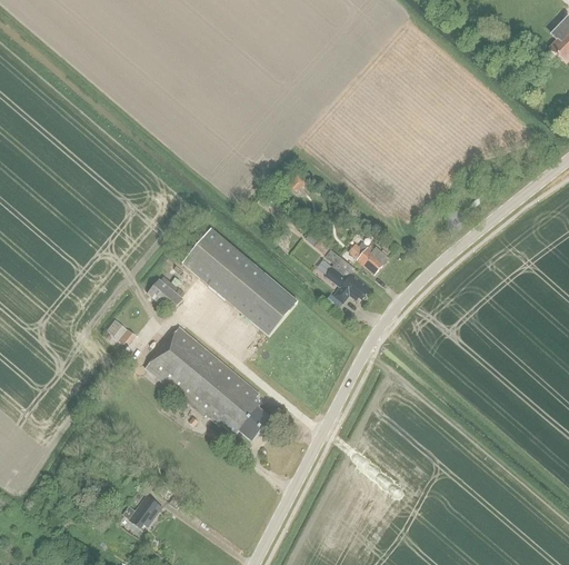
[(568,0),(568,16),(567,13),(549,33),(555,39),(548,46),(566,62),(568,58),(568,0)]
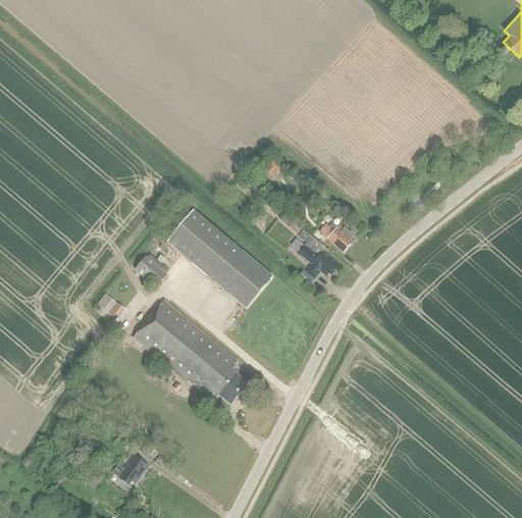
[(272,156),(263,166),(272,174),(281,164),(272,156)]
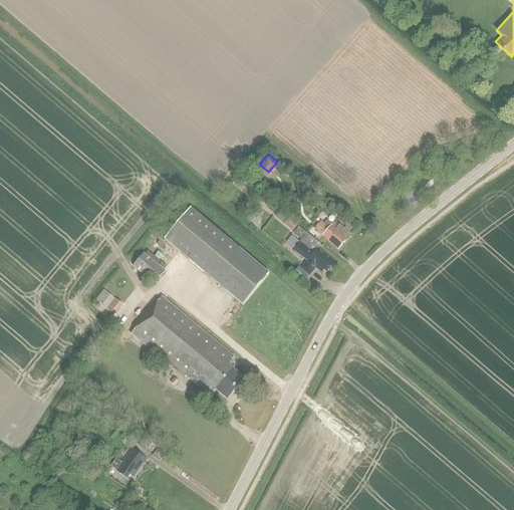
[(244,303),(251,295),(270,272),(191,206),(166,237),(244,303)]
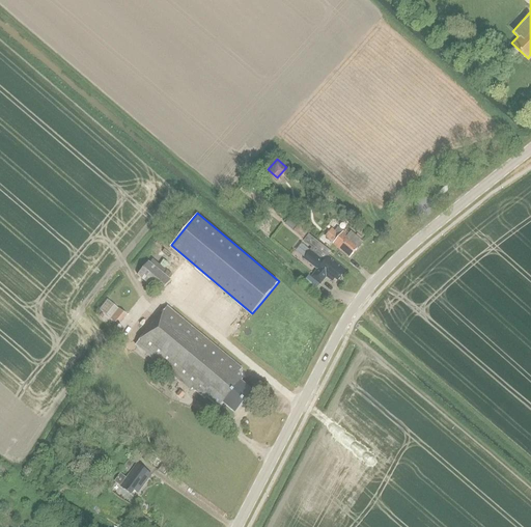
[(298,223),(294,228),(303,236),(307,229),(298,223)]
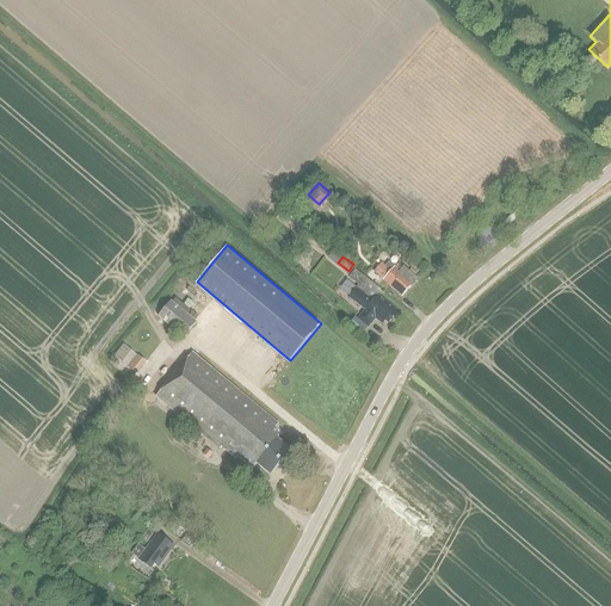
[(401,294),(418,274),(403,263),(401,266),(394,261),(390,266),(381,258),(372,267),(382,276),(382,277),(401,294)]
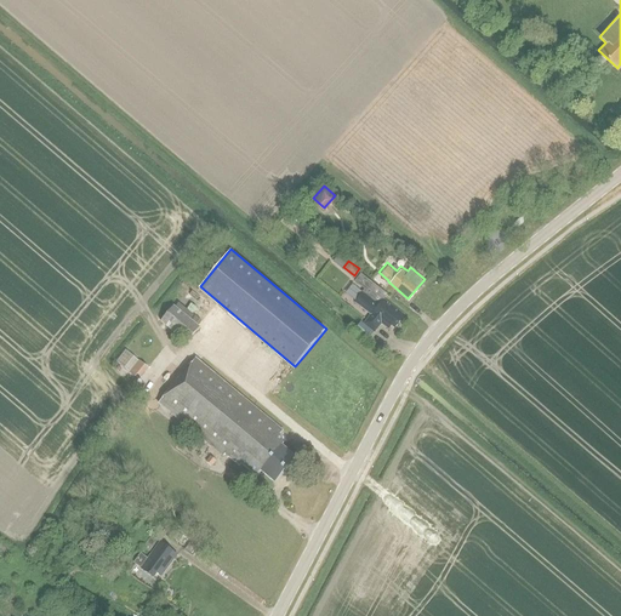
[(364,287),(380,300),(382,296),(383,295),(387,290),(360,271),(354,278),(365,286),(364,287)]
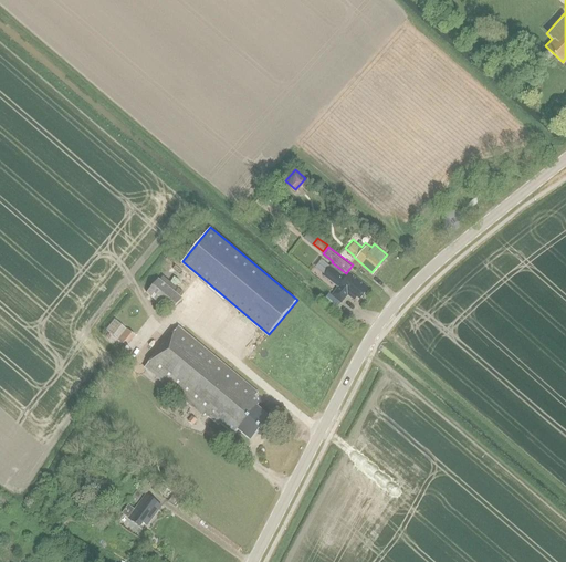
[(332,262),(331,261),(324,270),(338,282),(332,290),(341,298),(347,289),(355,295),(356,294),(360,298),(369,285),(348,270),(346,273),(332,262)]
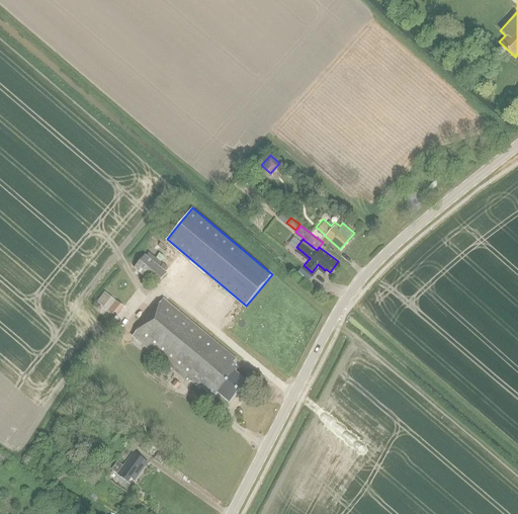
[(156,283),(167,271),(144,252),(134,264),(156,283)]
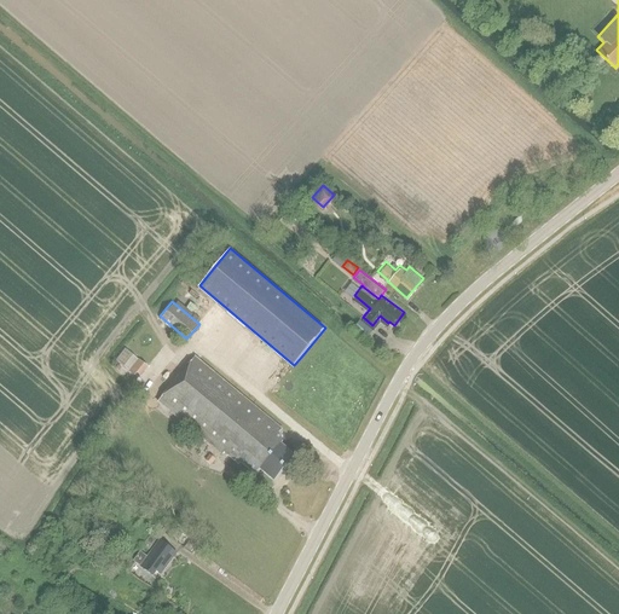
[(116,357),(129,368),(138,355),(126,346),(116,357)]
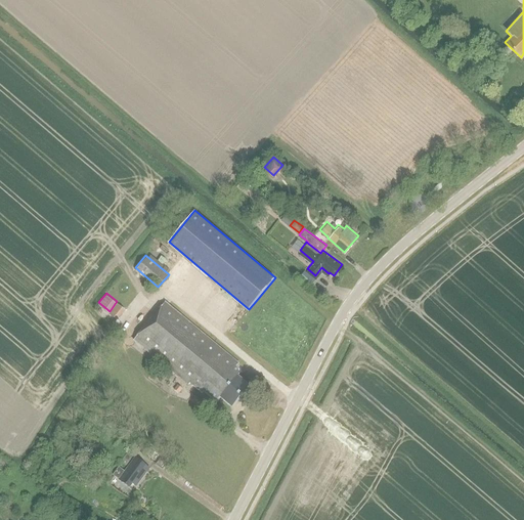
[(230,402),(247,383),(236,375),(238,372),(235,364),(238,359),(165,300),(134,338),(187,382),(189,380),(204,391),(205,389),(217,398),(221,394),(230,402)]
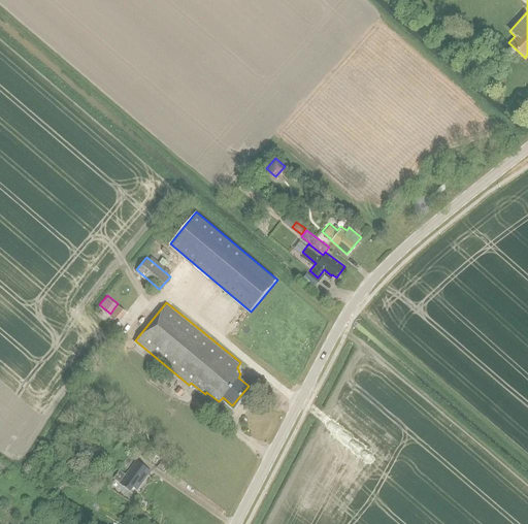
[(118,303),(110,314),(118,320),(126,310),(118,303)]
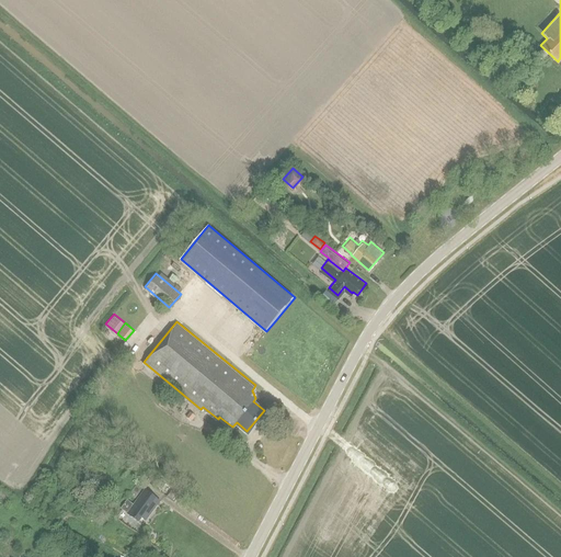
[(135,496),(141,486),(136,482),(130,492),(135,496)]
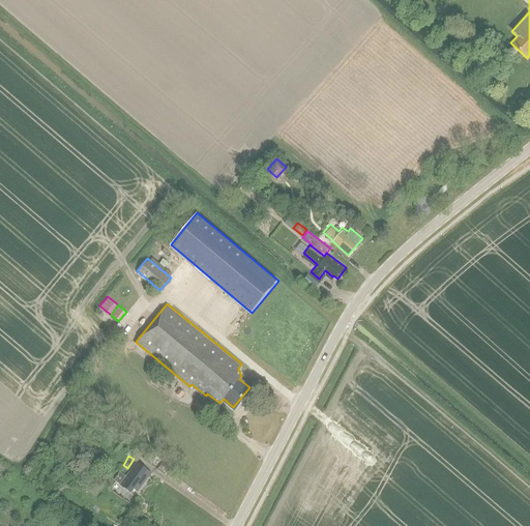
[(163,460),(157,466),(163,470),(168,464),(163,460)]
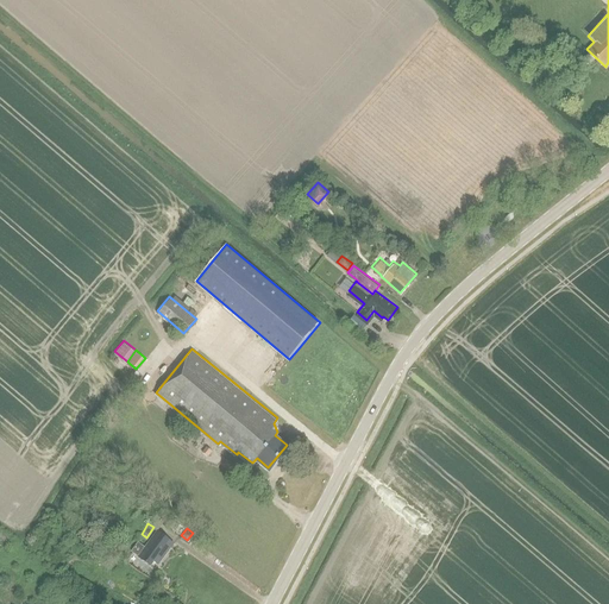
[(173,542),(156,529),(144,543),(138,539),(131,548),(150,562),(154,559),(157,561),(173,542)]
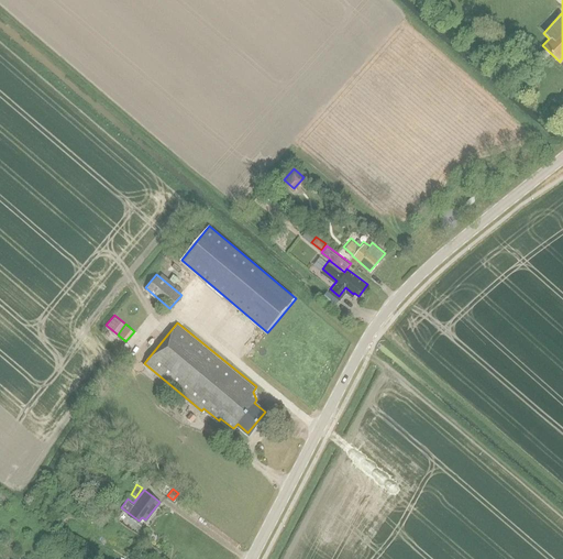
[(10,502),(0,492),(0,500),(7,505),(10,502)]
